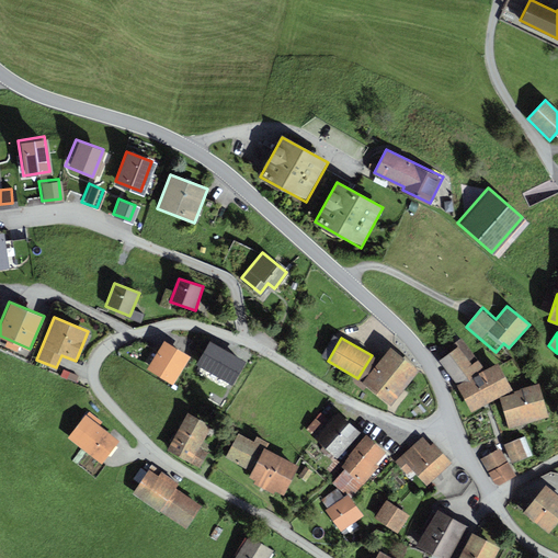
[(184,356),(161,342),(146,367),(170,382),(184,356)]
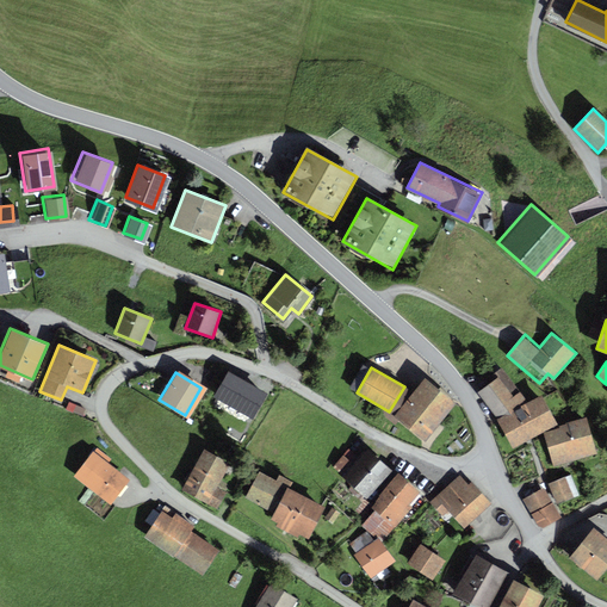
[(262,392),(225,372),(214,394),(249,414),(262,392)]
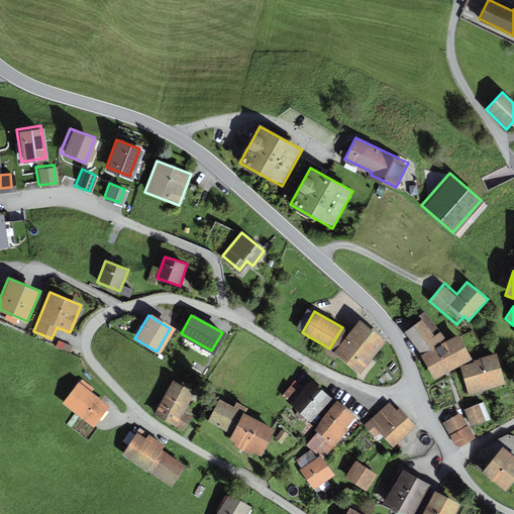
[(429,315),(405,331),(420,352),(443,336),(429,315)]
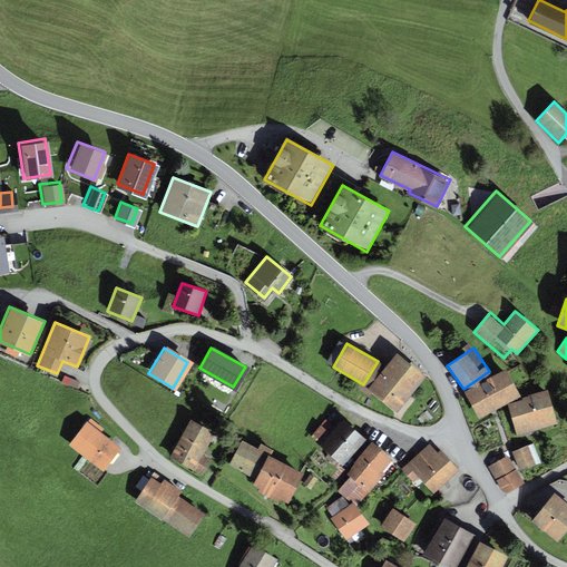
[(396,354),(369,388),(397,410),(423,377),(396,354)]
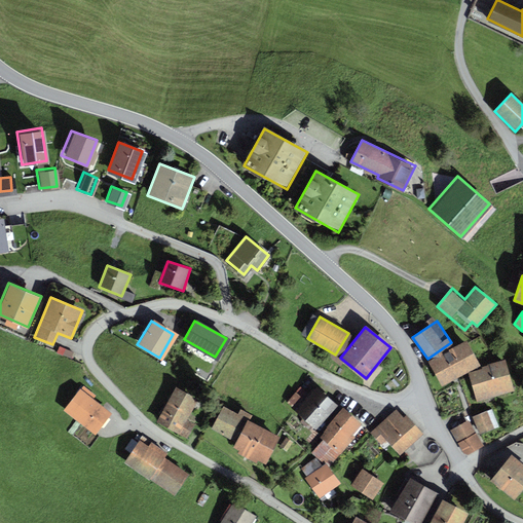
[(467,340),(427,361),(440,384),(479,364),(467,340)]
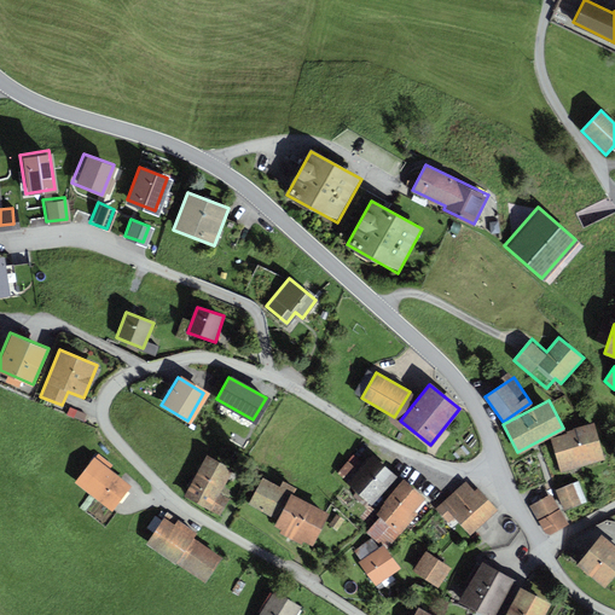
[(593,425),(551,439),(561,470),(604,458),(593,425)]
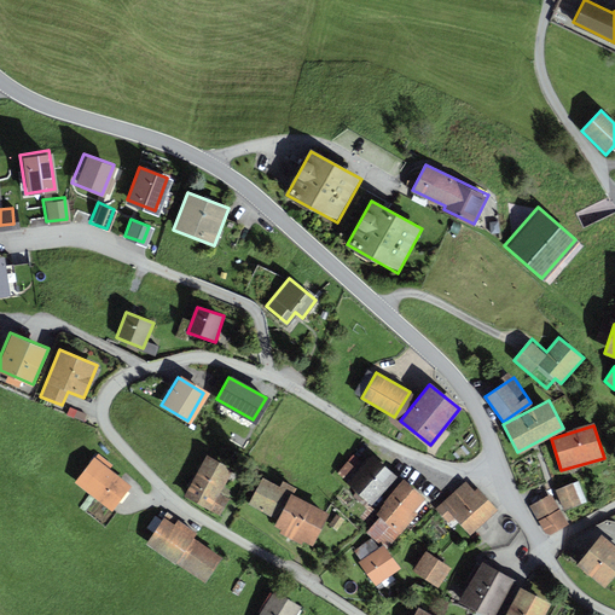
[(398,479),(372,454),(346,481),(372,505),(398,479)]
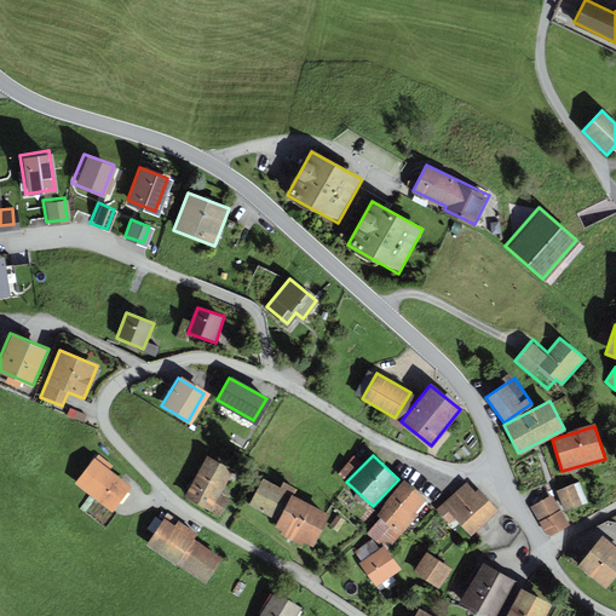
[(232,471),(207,458),(185,499),(220,517),(230,500),(220,495),(232,471)]
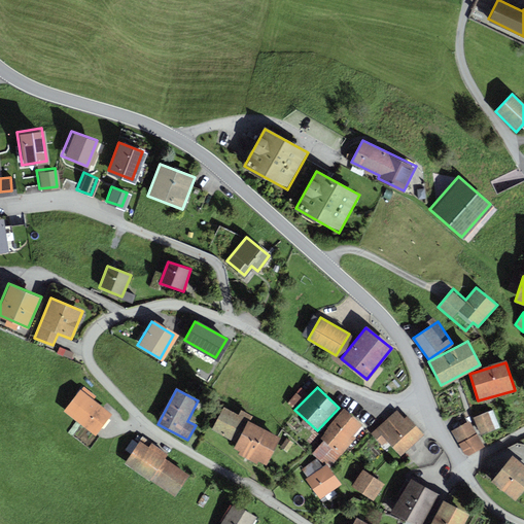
[(100,431),(111,414),(79,392),(68,411),(100,431)]
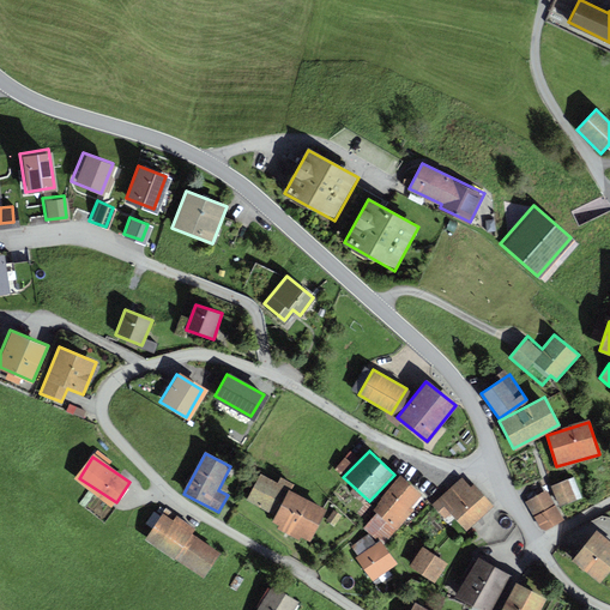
[(287,487),(259,473),(246,499),(273,512),(287,487)]
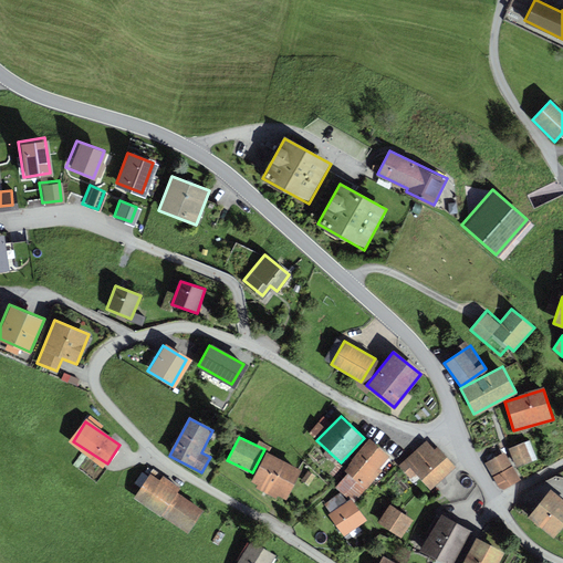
[(391,459),(369,440),(344,469),(347,472),(334,487),(352,502),(391,459)]
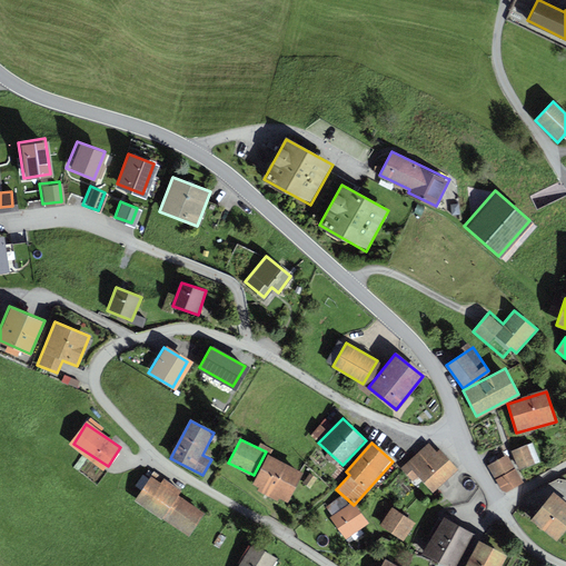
[(436,454),(427,443),(398,467),(410,482),(417,476),(430,493),(457,469),(440,450),(436,454)]
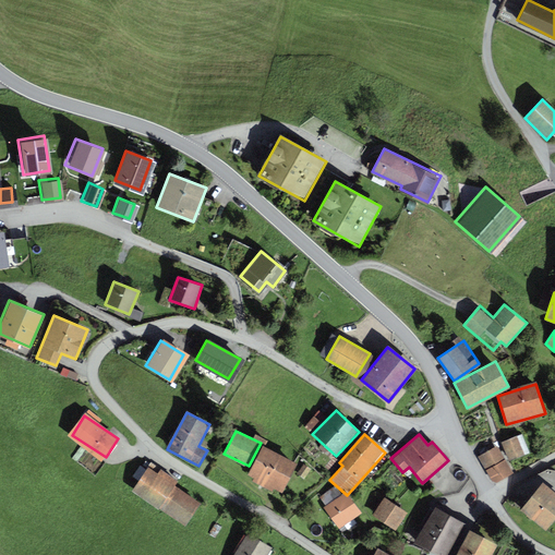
[(521,434),(503,441),(509,458),(528,451),(521,434)]
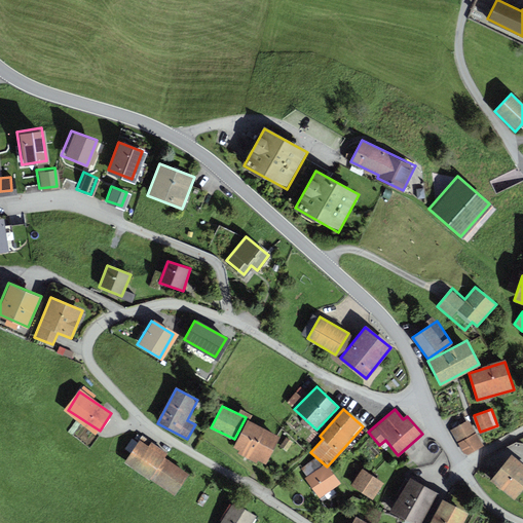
[(278,437),(248,420),(233,448),(265,463),(278,437)]
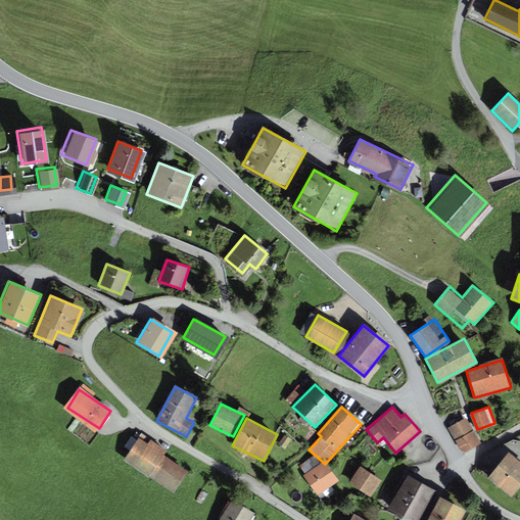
[(466,418),(448,428),(462,452),(479,442),(466,418)]
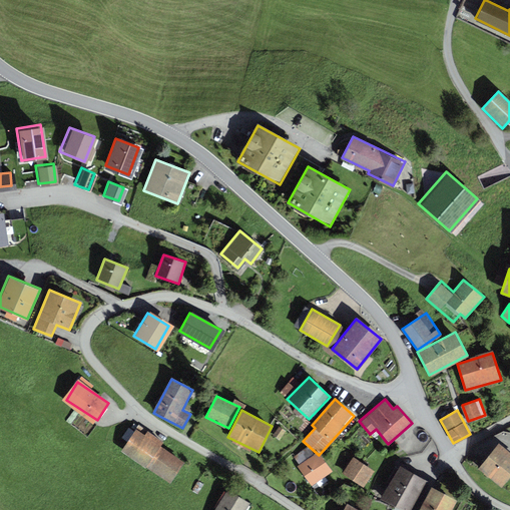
[(184,460),(135,428),(120,451),(169,483),(184,460)]
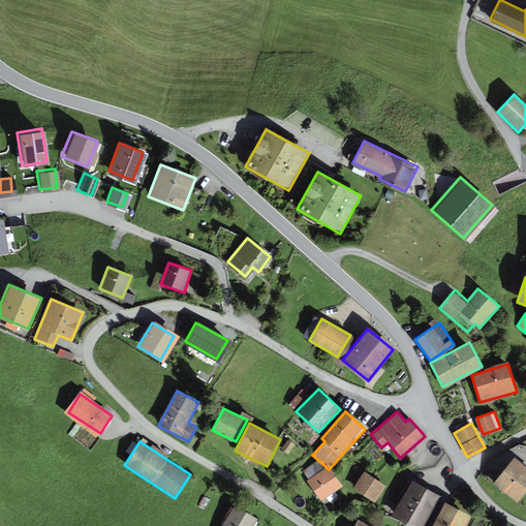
[(525,490),(525,466),(515,457),(493,483),(517,502),(525,490)]
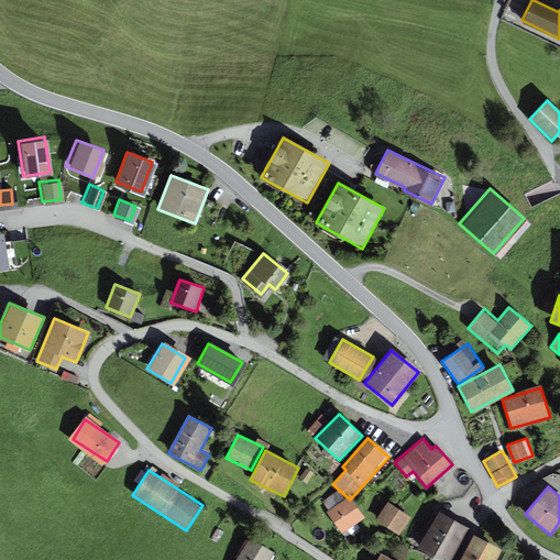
[(348,497),(326,513),(340,533),(362,517),(348,497)]
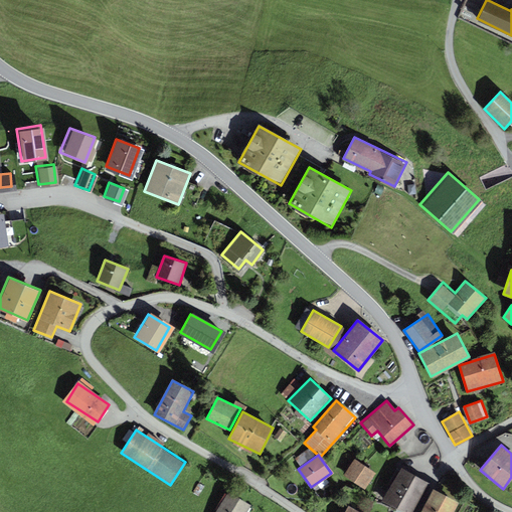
[(374,472),(353,459),(343,475),(363,488),(374,472)]
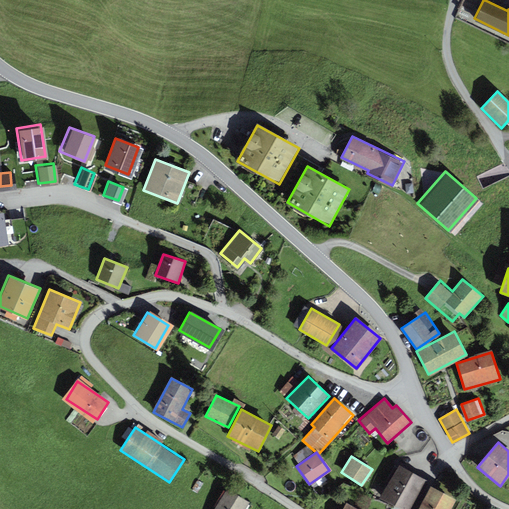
[(411,508),(427,480),(399,465),(381,498),(401,508),(411,508)]
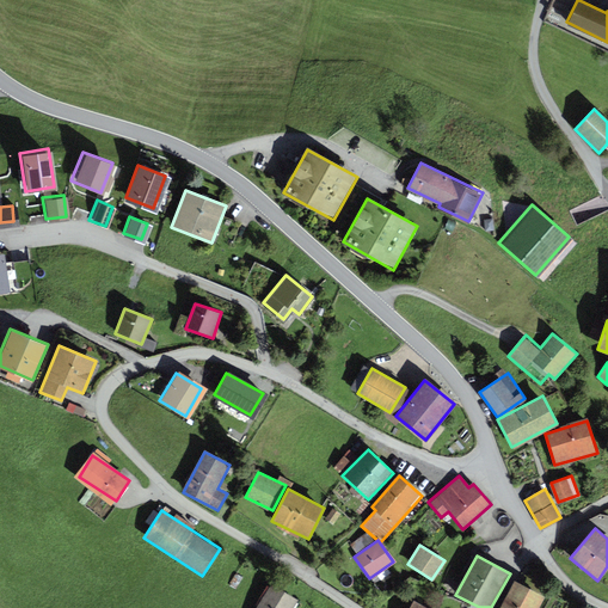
[(536,607),(542,597),(514,583),(501,607),(536,607)]
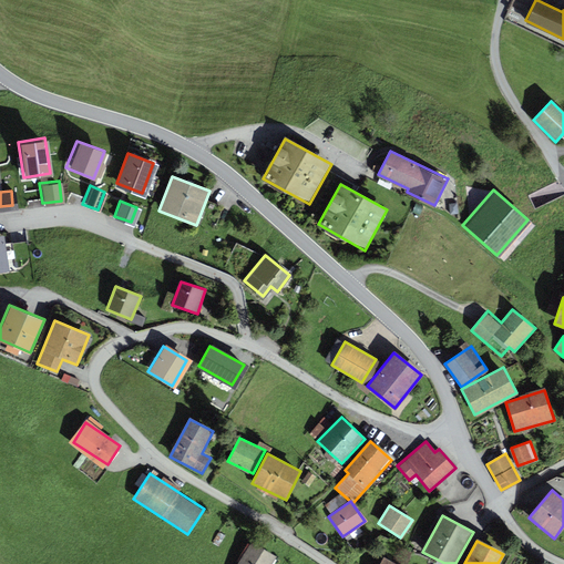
[(272,563),(276,557),(252,542),(237,563),(272,563)]
